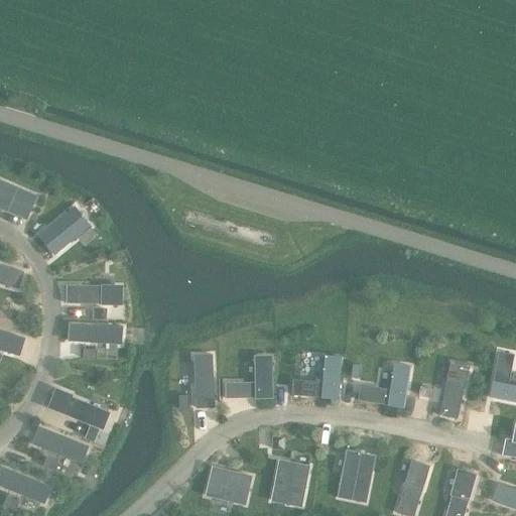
[(0,208),(27,220),(36,198),(0,180),(0,208)]
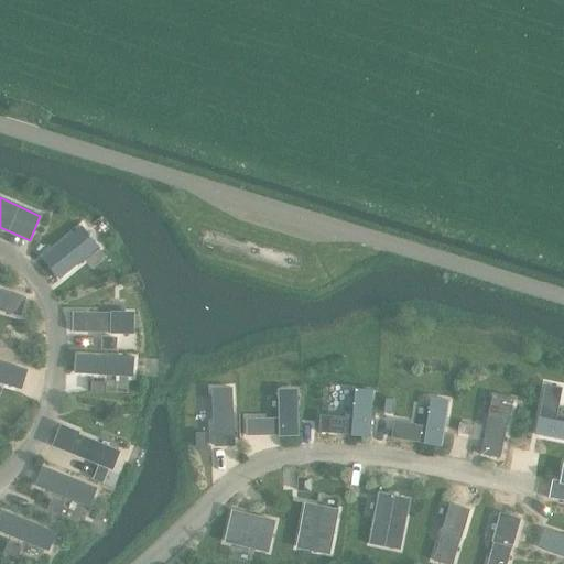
[(82,227),(44,258),(61,279),(99,248),(91,240),(94,238),(90,234),(88,236),(82,227)]
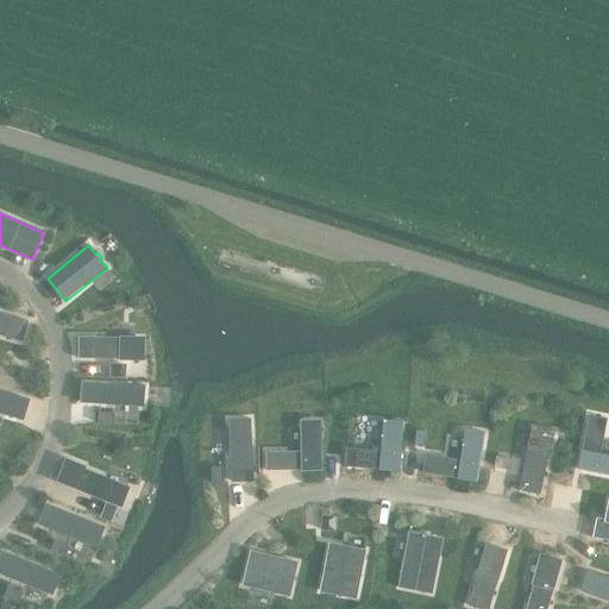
[(0,336),(24,343),(29,322),(0,314),(0,336)]
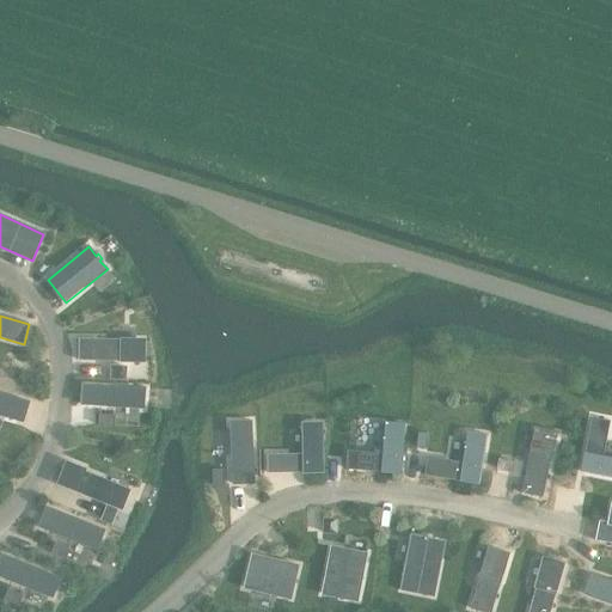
[(121,340),(80,338),(79,361),(120,362),(120,363),(146,363),(146,362),(144,362),(145,342),(121,341),(121,340)]
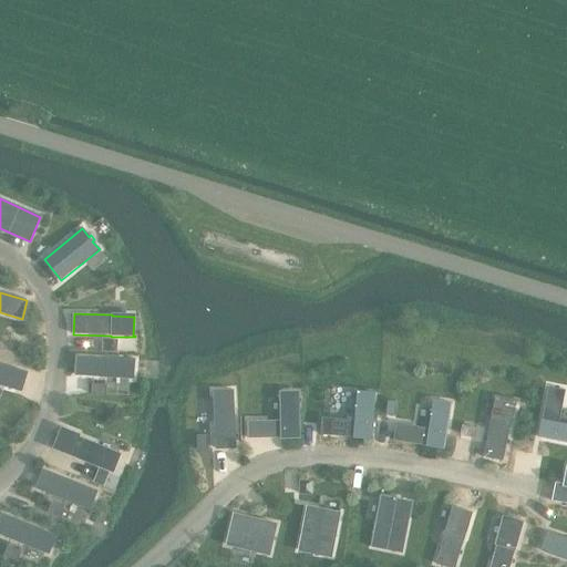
[(104,340),(103,351),(116,352),(117,341),(104,340)]
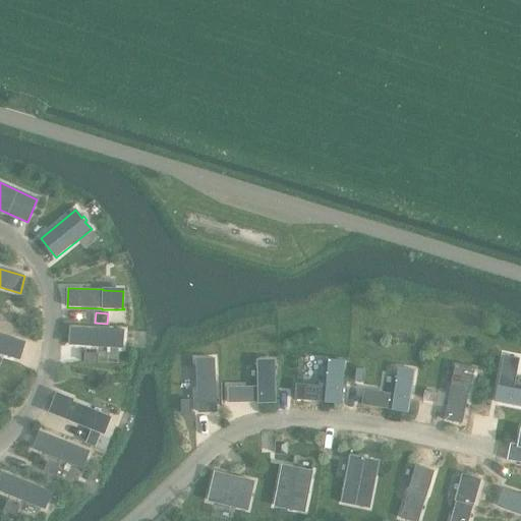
[(71,328),(70,345),(123,348),(124,330),(71,328)]
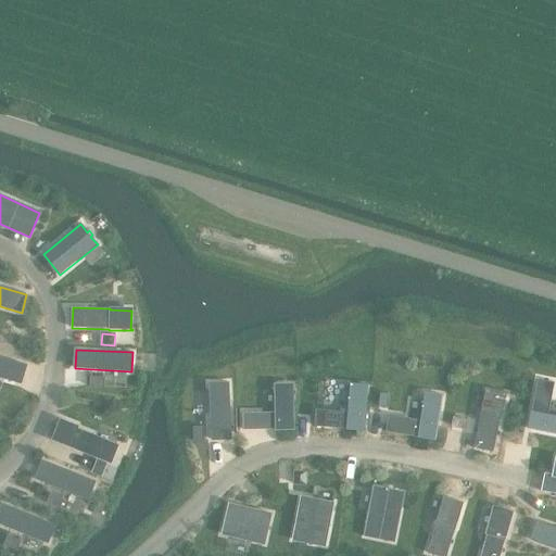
[(0,357),(0,377),(22,384),(27,366),(0,357)]
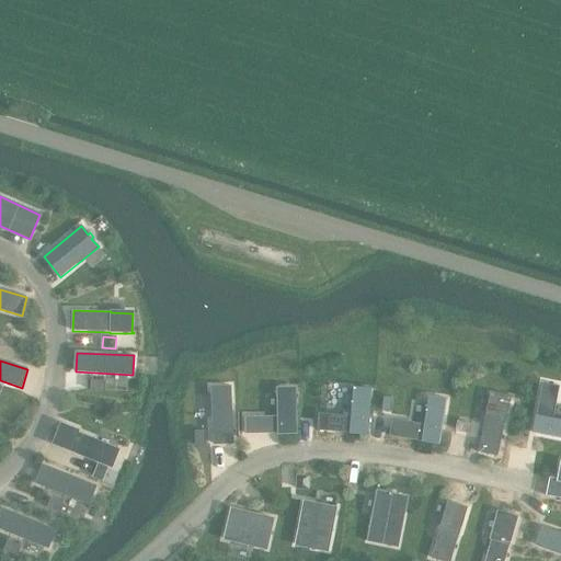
[(92,381),(91,390),(105,390),(105,381),(92,381)]
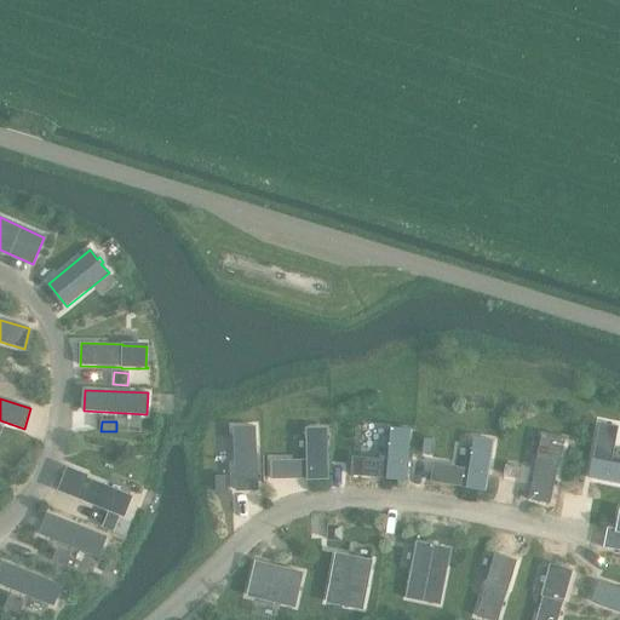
[(601,424),(590,478),(619,483),(619,464),(612,464),(619,428),(601,424)]
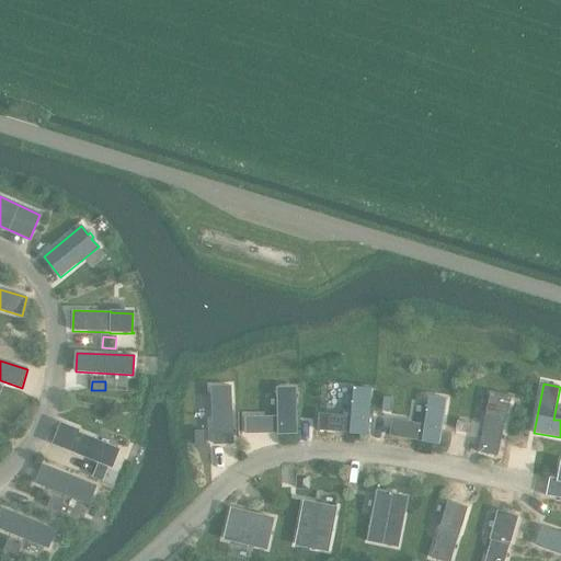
[(231,387),(212,387),(214,445),(233,444),(231,387)]
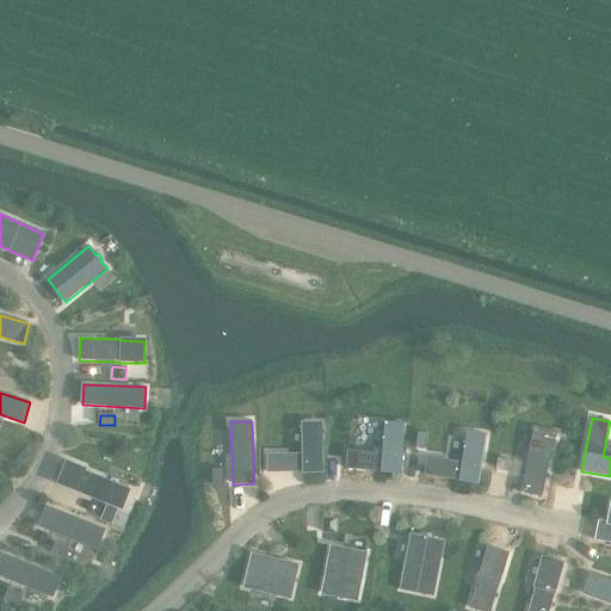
[(304,454),(267,454),(269,473),(323,471),(322,423),(303,423),(304,454)]
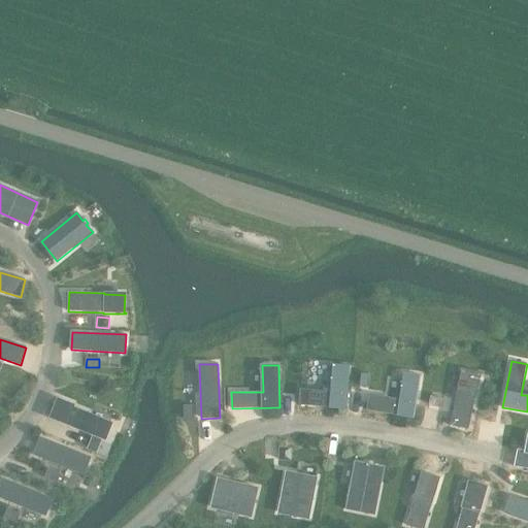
[(300,389),(299,405),(345,409),(350,367),(334,365),(331,392),(300,389)]
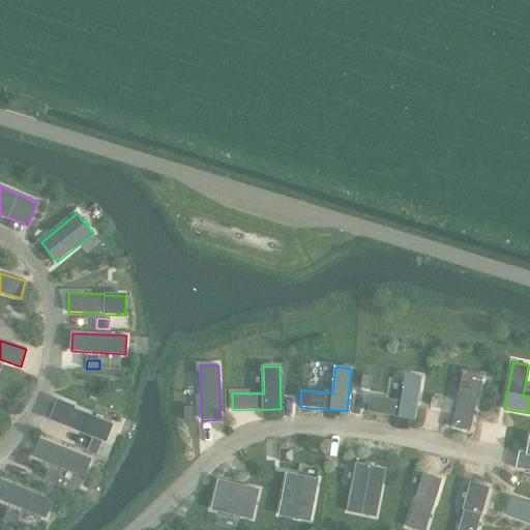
[(459,393),(451,428),(470,432),(477,396),(482,374),(464,371),(459,393)]
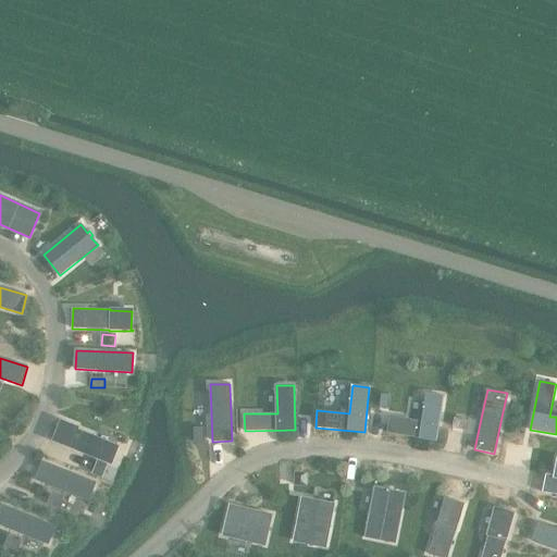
[(390,416),(386,433),(436,441),(443,396),(426,394),(422,421),(390,416)]
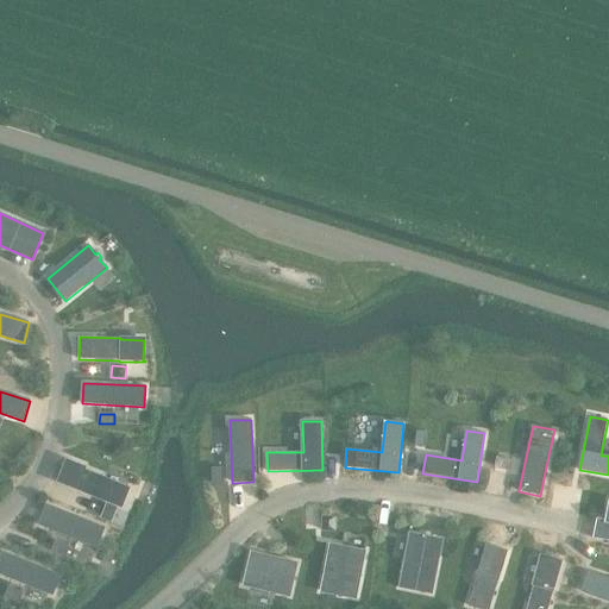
[(418,432),(415,446),(425,447),(427,433),(418,432)]
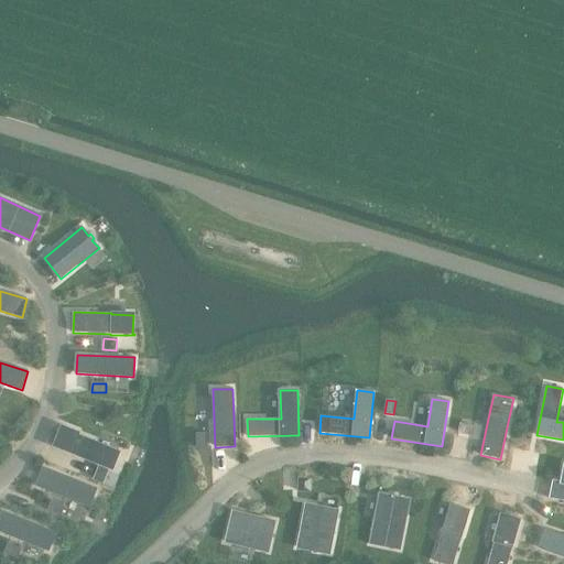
[(62,426),(54,446),(111,469),(118,452),(74,434),(75,431),(62,426)]
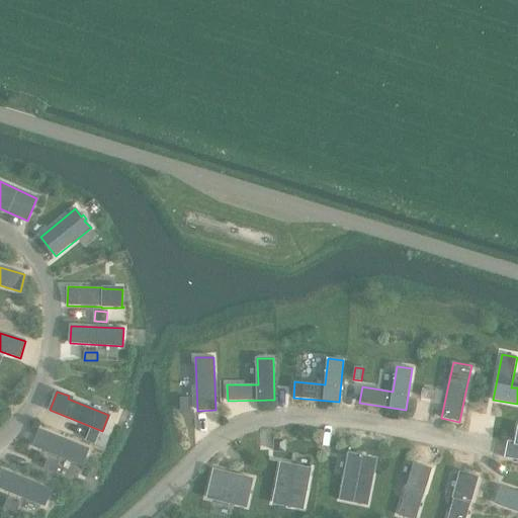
[(189,399),(181,399),(181,412),(190,411),(189,399)]
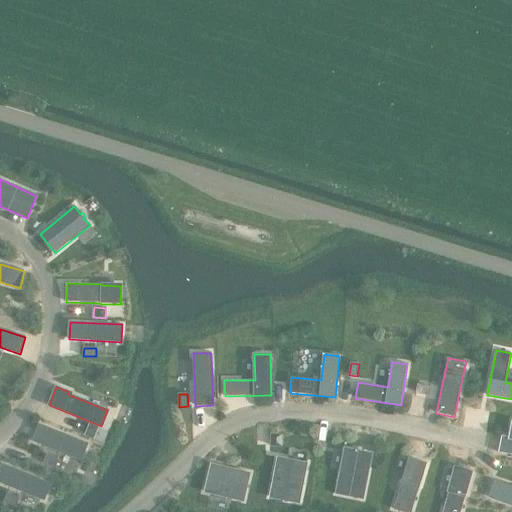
[(90,424),(86,436),(93,439),(98,427),(90,424)]
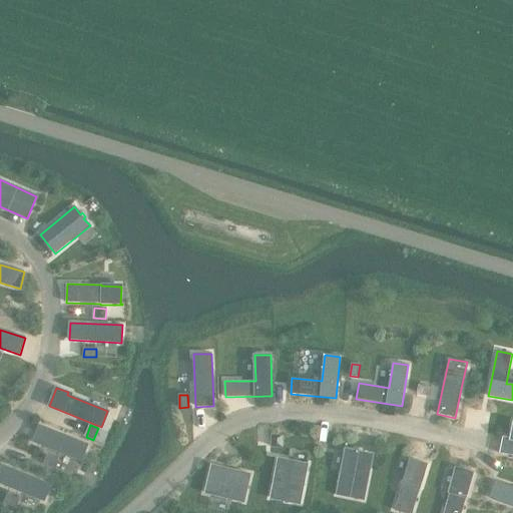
[(39,426),(33,442),(81,461),(88,445),(39,426)]
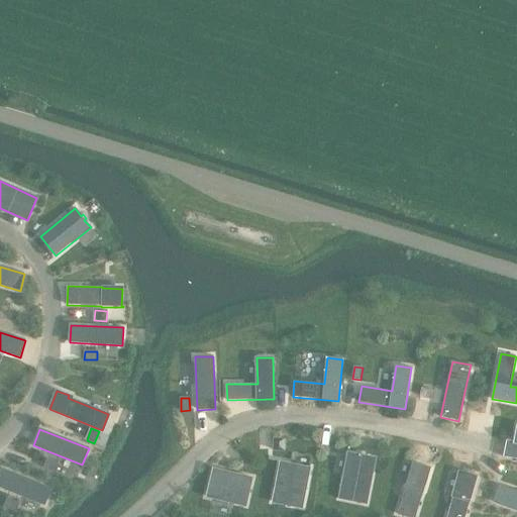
[(507,440),(503,456),(516,459),(516,430),(515,442),(507,440)]
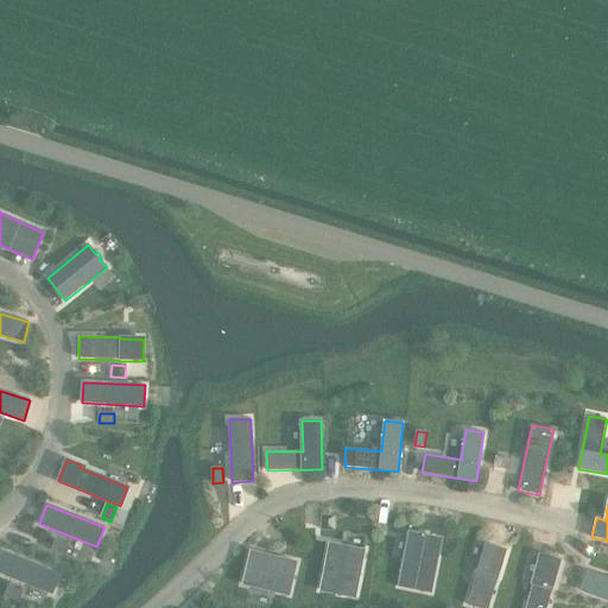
[(323,517),(322,530),(334,530),(335,517),(323,517)]
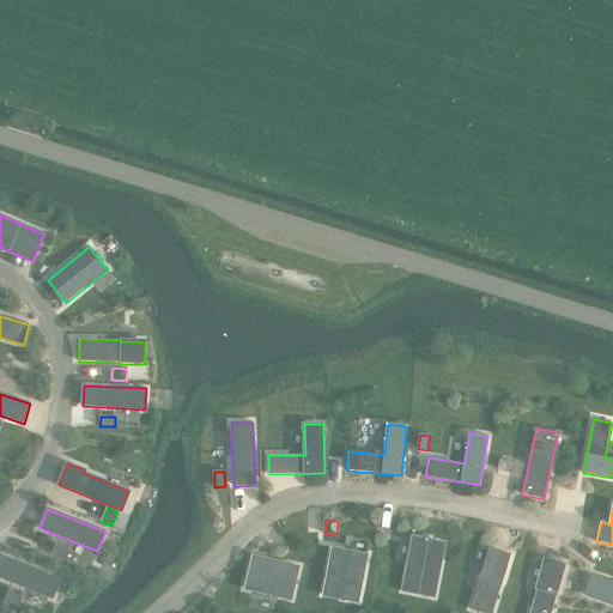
[(414,539),(404,592),(434,598),(444,545),(429,541),(430,540),(425,539),(424,540),(414,539)]
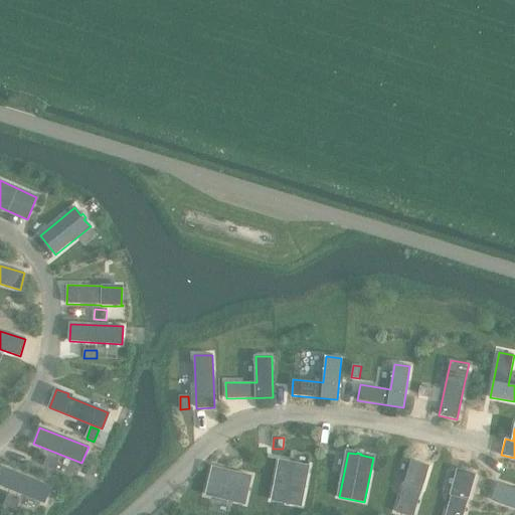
[(47,458),(44,466),(56,470),(59,463),(47,458)]
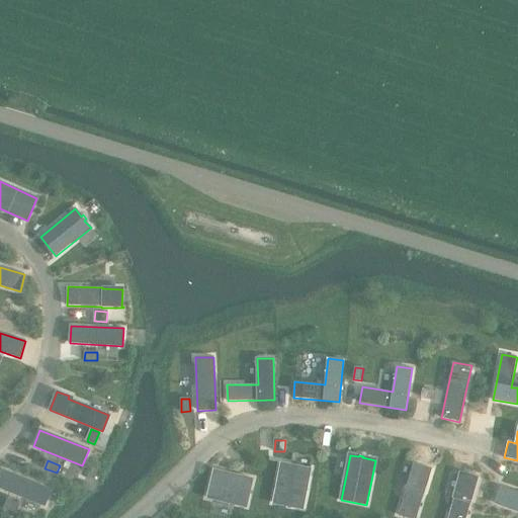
[(281,463),(273,504),(301,509),(310,468),(281,463)]
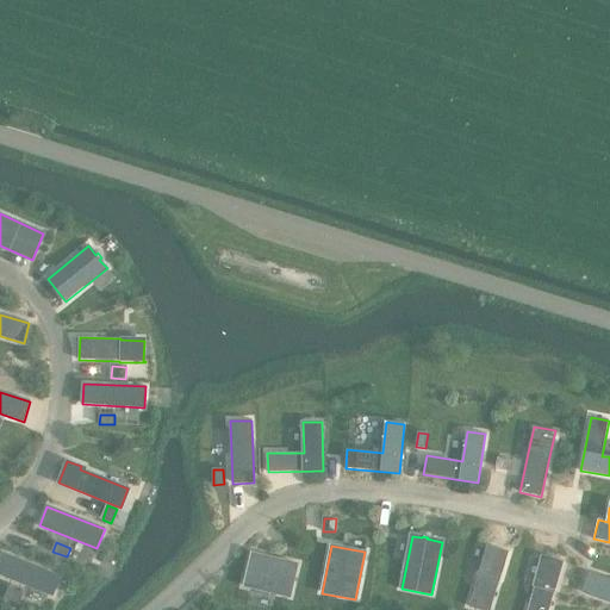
[(480,572),(470,607),(479,609),(490,609),(499,583),(508,555),(489,549),(481,572),(480,572)]
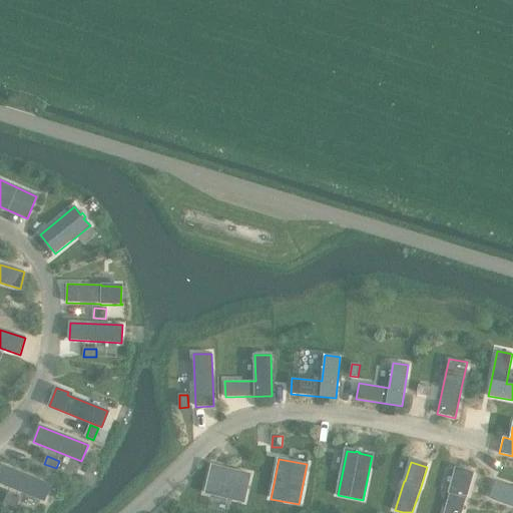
[(212,465),(205,493),(244,502),(250,475),(212,465)]
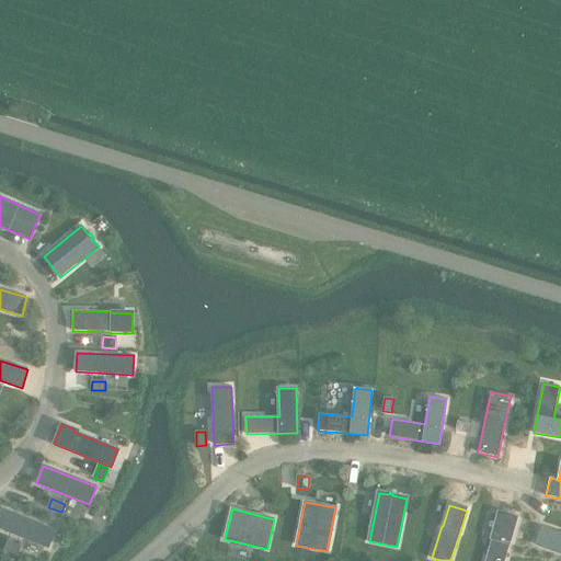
[(2,510),(0,514),(0,528),(48,549),(56,530),(2,510)]
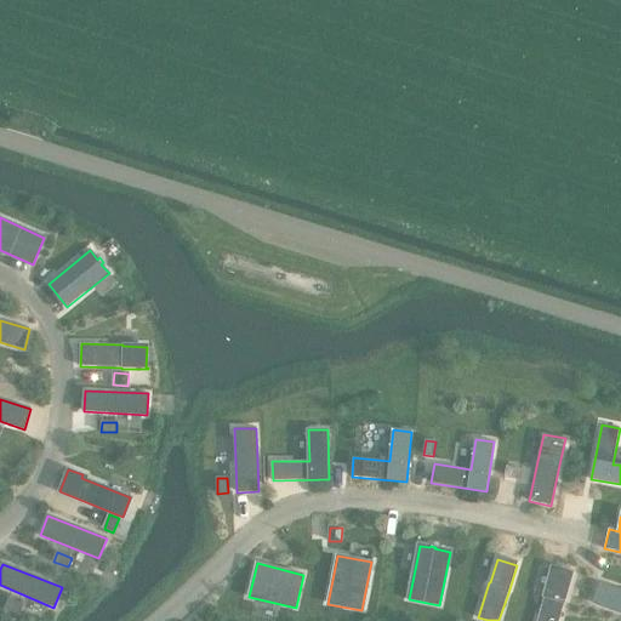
[(545,598),(537,620),(559,620),(565,603),(565,604),(574,575),(552,569),(545,598)]
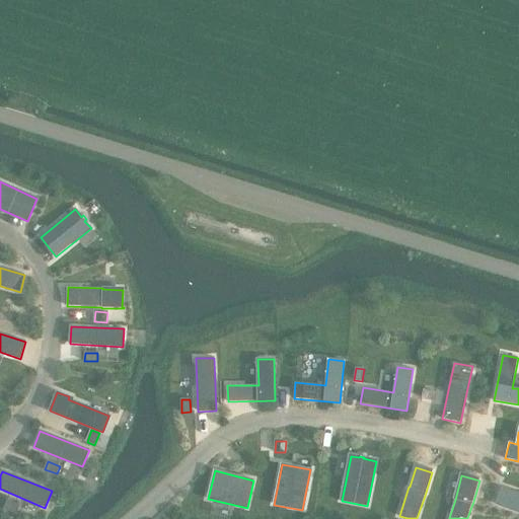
[(518,493),(503,488),(497,504),(518,511),(518,493)]
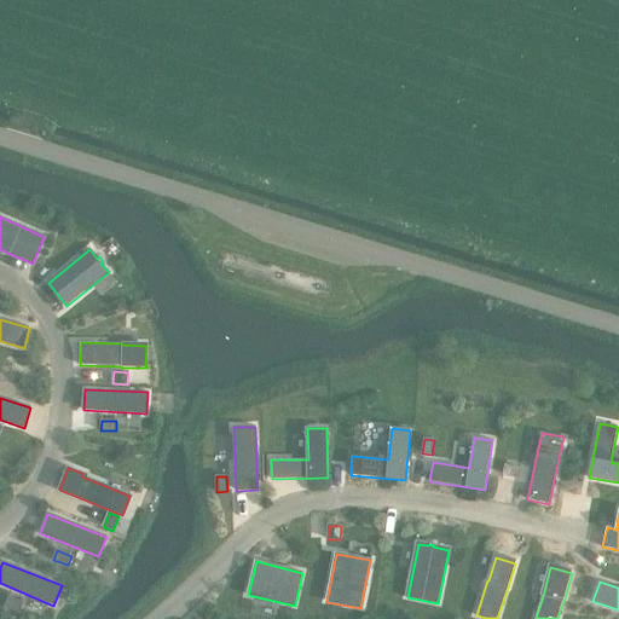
[(9,597),(5,607),(19,613),(23,603),(9,597)]
